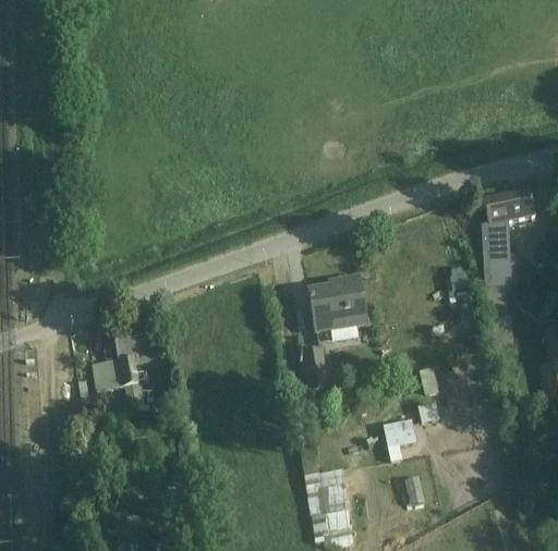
[(483,198),(487,219),(488,222),(504,219),(510,218),(534,213),(529,188),(483,198)]
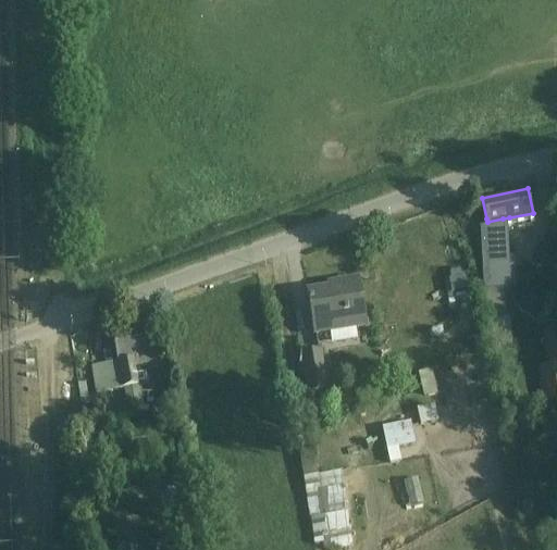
[(485,246),(494,315),(512,313),(504,244),(485,246)]
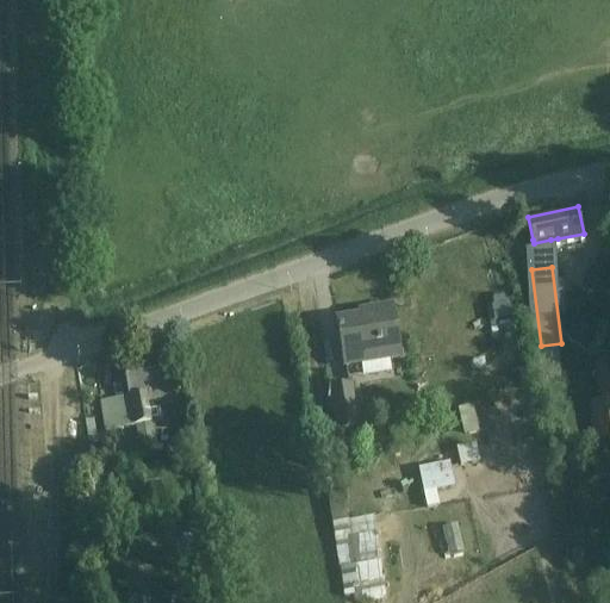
[(337,317),(344,361),(400,352),(392,304),(372,306),(373,311),(337,317)]
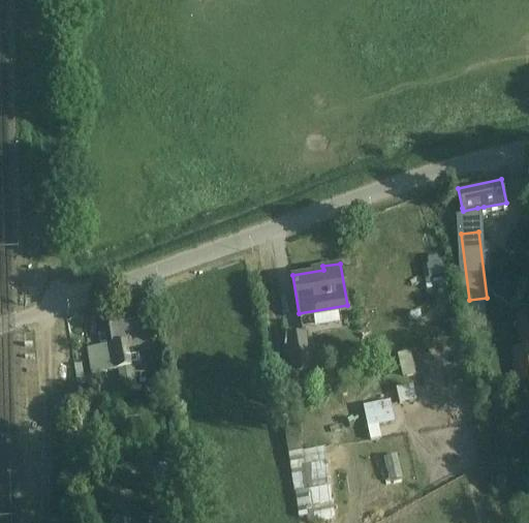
[(150,344),(147,327),(143,307),(105,313),(111,341),(88,345),(92,370),(134,363),(132,347),(150,344)]
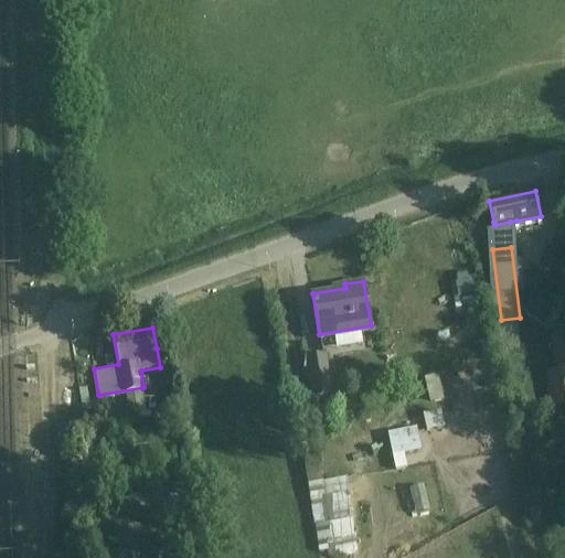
[(564,329),(551,331),(555,363),(564,362),(564,329)]
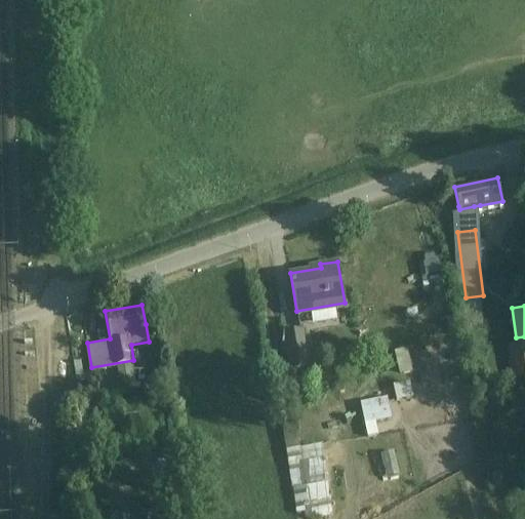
[(283,330),(289,367),(310,364),(303,326),(283,330)]
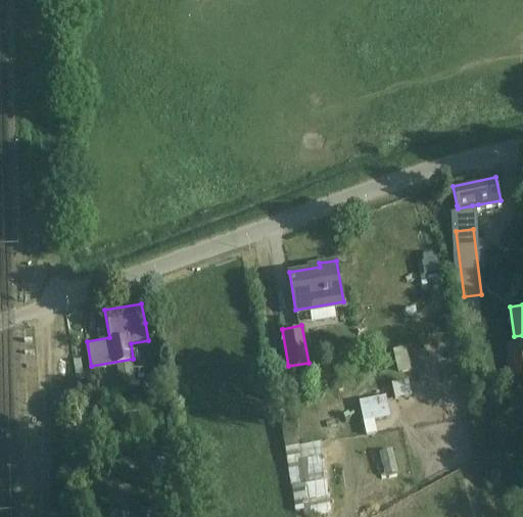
[(522,339),(508,341),(511,375),(522,373),(522,339)]
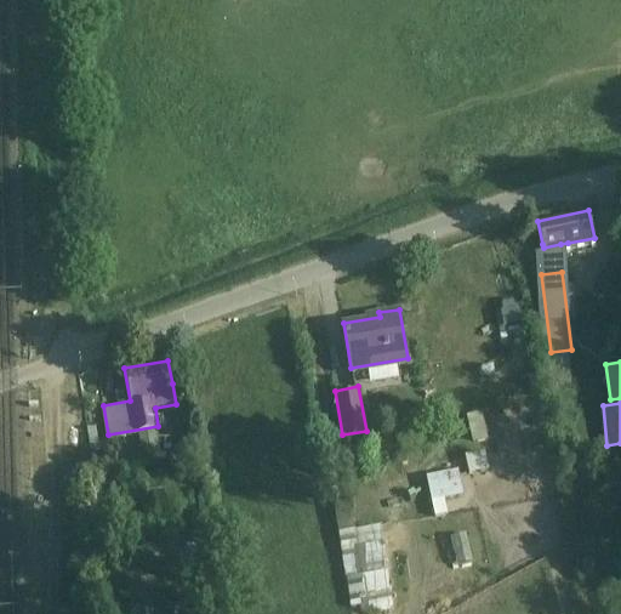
[(439,495),(463,492),(460,468),(436,472),(439,495)]
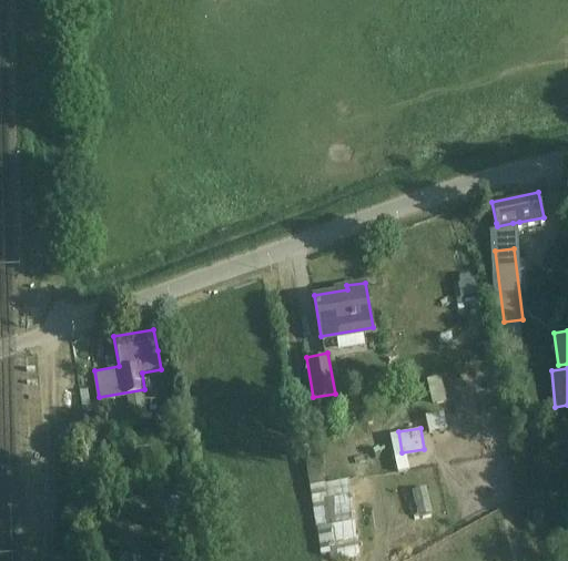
[(396,489),(347,490),(348,520),(396,519),(396,489)]
